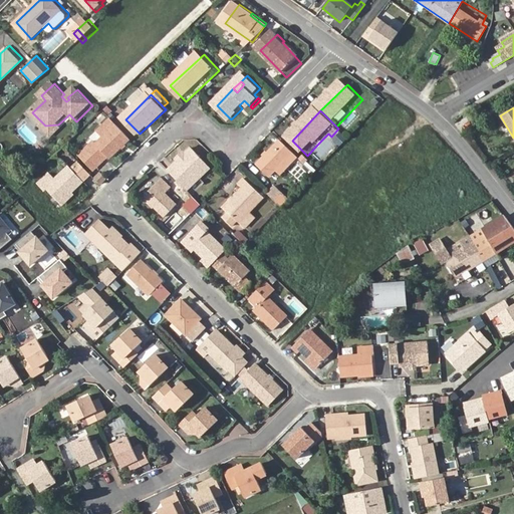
[(32,112),(29,115),(42,129),(40,131),(50,141),(62,130),(58,124),(45,125),(32,112)]
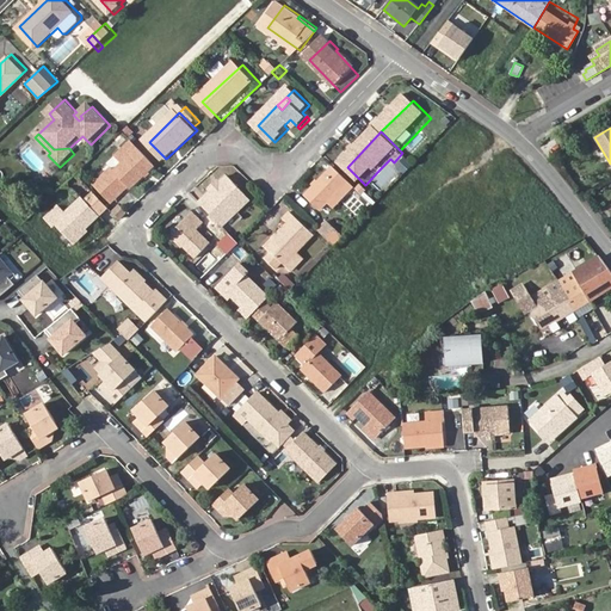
[(137,186),(160,165),(143,148),(121,170),(119,170),(112,177),(128,193),(136,185),(137,186)]
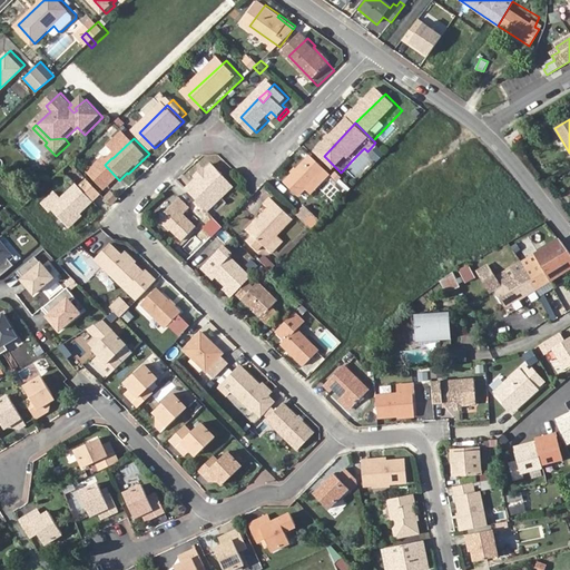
[(364,148),(354,158),(357,161),(367,151),(364,148)]
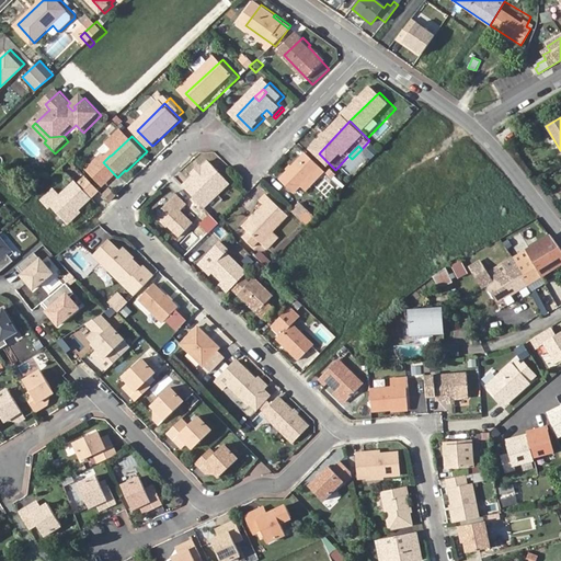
[(327,170),(312,157),(287,182),(301,196),(309,189),(327,170)]
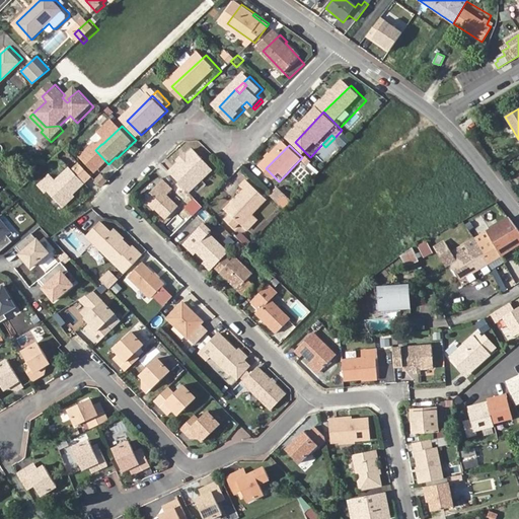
[(176,176),(195,196),(209,182),(207,180),(217,170),(201,153),(196,158),(194,166),(187,166),(176,176)]
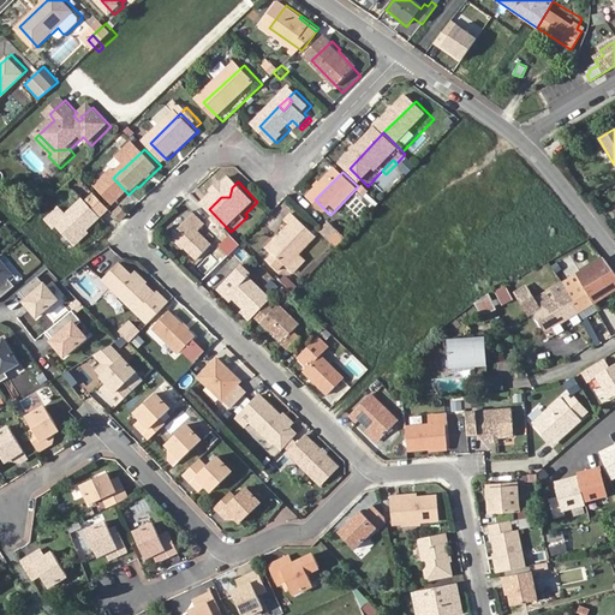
[(219,195),(221,197),(230,197),(232,187),(228,185),(219,195)]
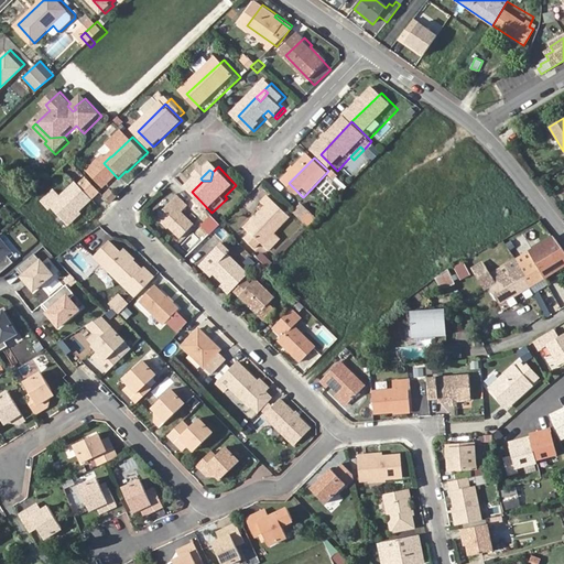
[(328,171),(311,190),(315,195),(334,176),(328,171)]
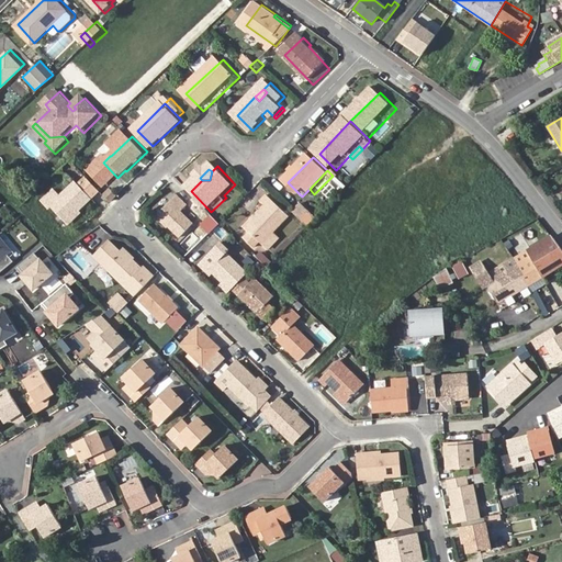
[(87,210),(98,200),(82,183),(67,197),(62,191),(51,202),(57,208),(58,206),(74,222),(87,210)]
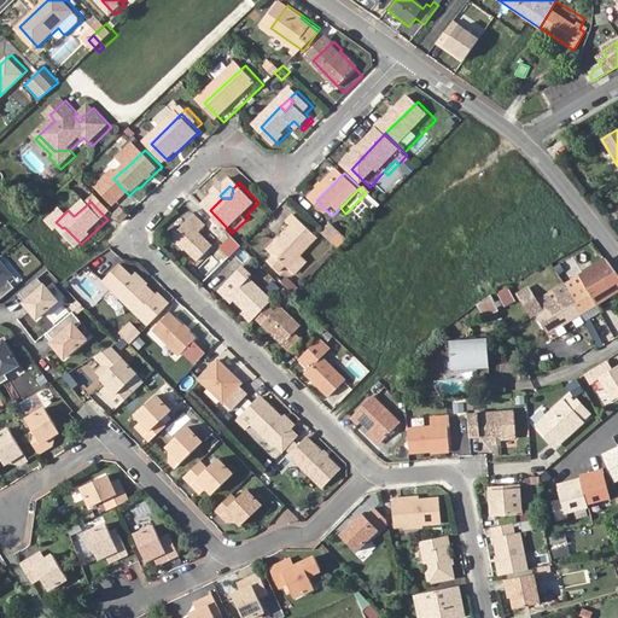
[(246,215),(249,217),(261,207),(258,203),(246,215)]
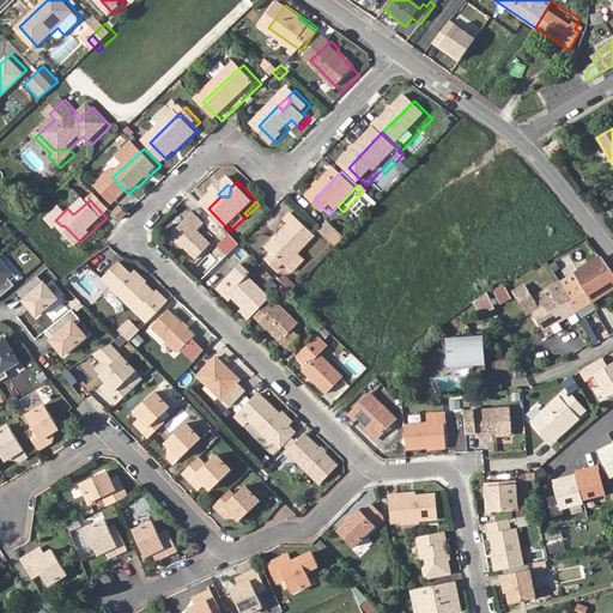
[(119,213),(125,219),(131,212),(126,206),(119,213)]
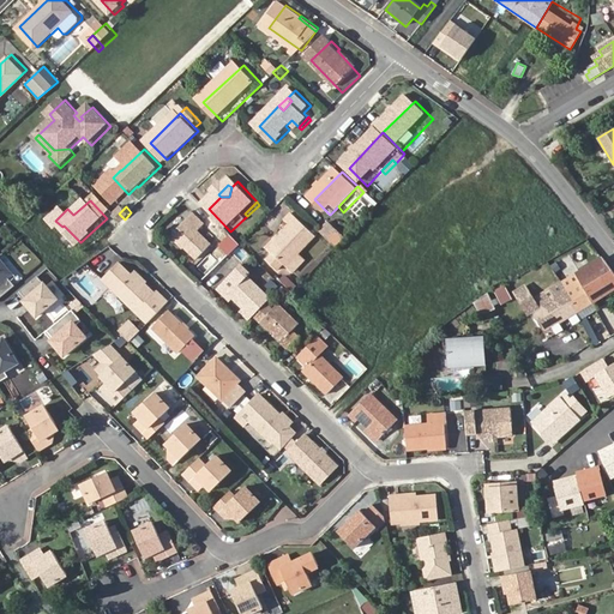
[(179,238),(203,262),(217,247),(204,234),(211,227),(200,216),(179,238)]
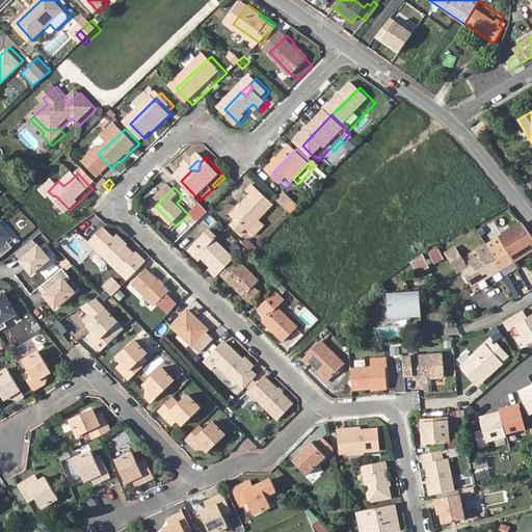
[(250,231),(264,218),(276,207),(259,188),(253,194),(256,197),(237,217),(241,220),(235,227),(243,235),(249,230),(250,231)]
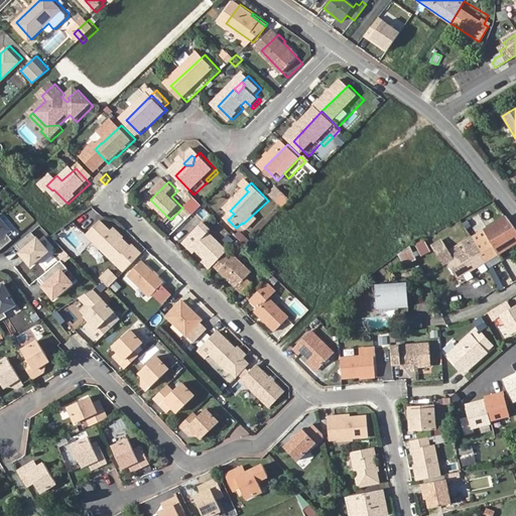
[(281,191),(274,198),(287,212),(294,205),(281,191)]
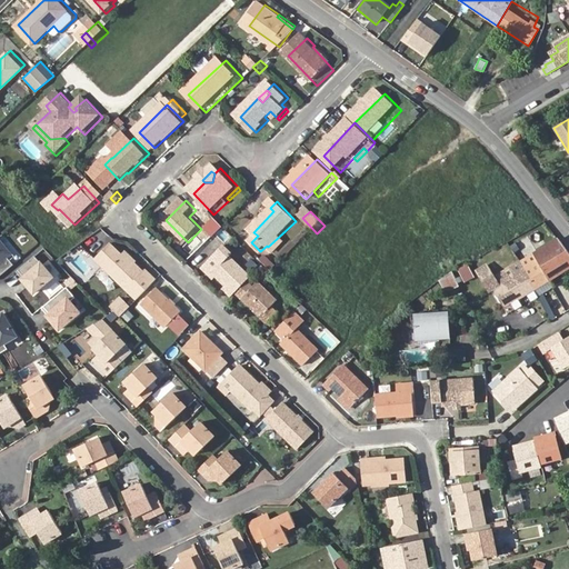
[(91,216),(88,212),(75,225),(78,228),(91,216)]
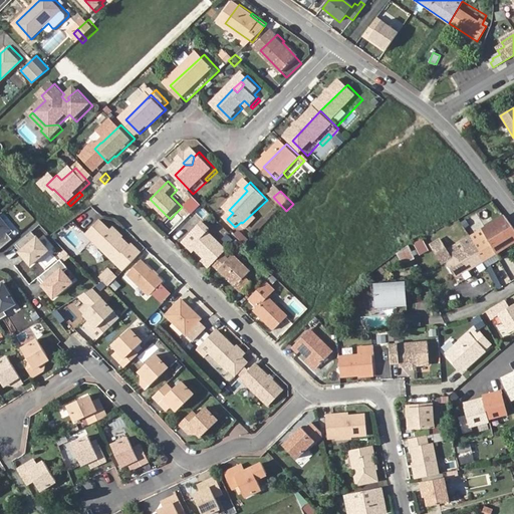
[(192,207),(198,214),(206,207),(199,200),(192,207)]
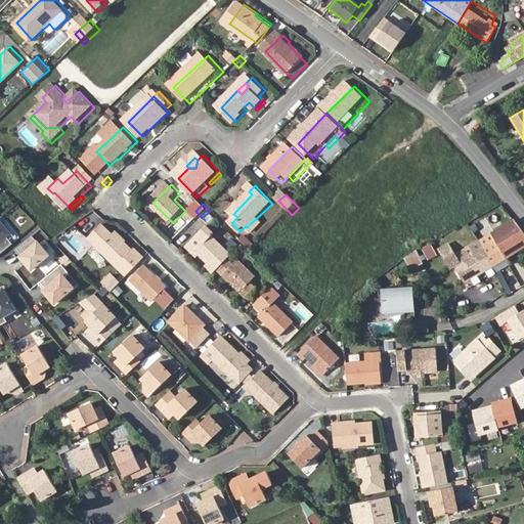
[(263,218),(260,215),(247,227),(250,230),(263,218)]
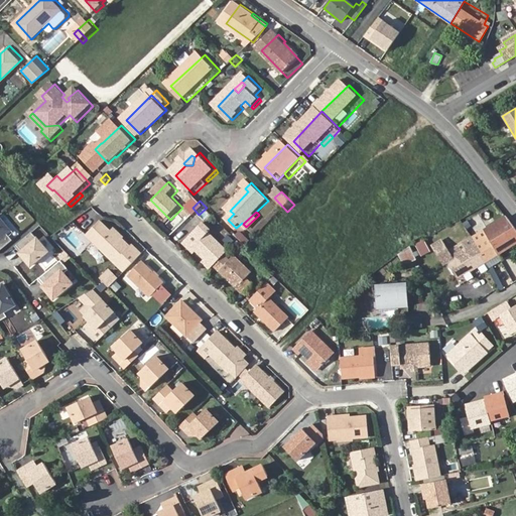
[(0,250),(13,240),(7,232),(10,229),(0,217),(0,250)]
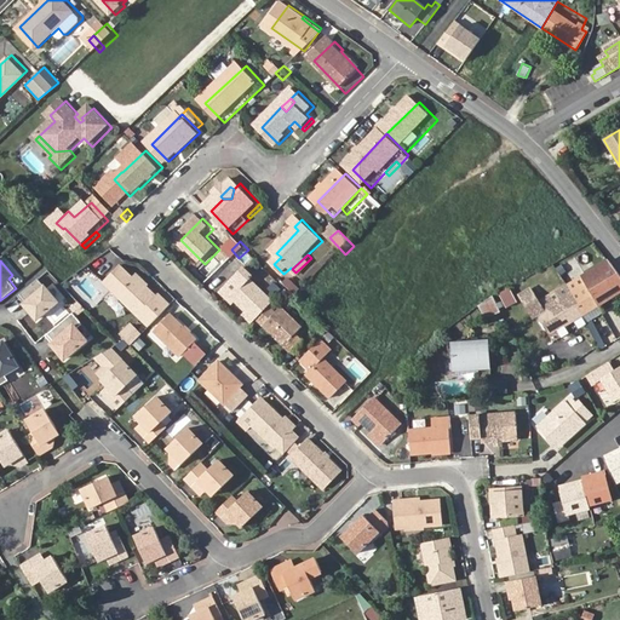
[(619,291),(619,276),(608,260),(566,286),(581,315),(619,291)]
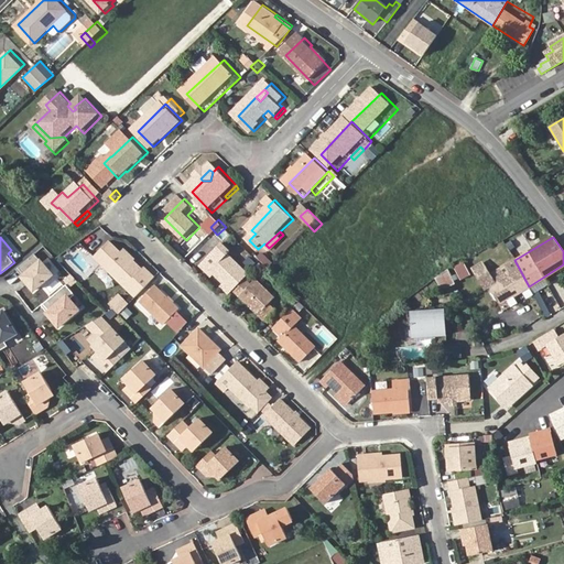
[(227,288),(235,296),(238,293),(249,282),(252,279),(232,258),(236,256),(227,247),(210,262),(219,271),(217,273),(229,285),(227,288)]
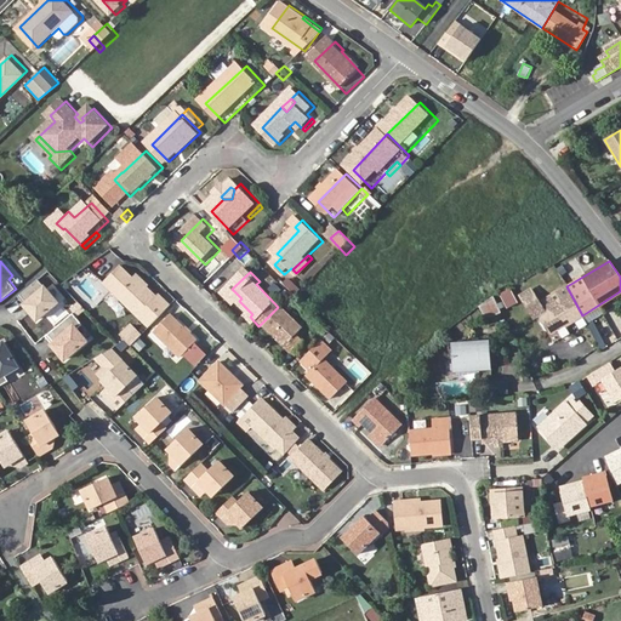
[(153,328),(172,308),(161,297),(160,298),(140,277),(120,295),(142,317),(153,328)]
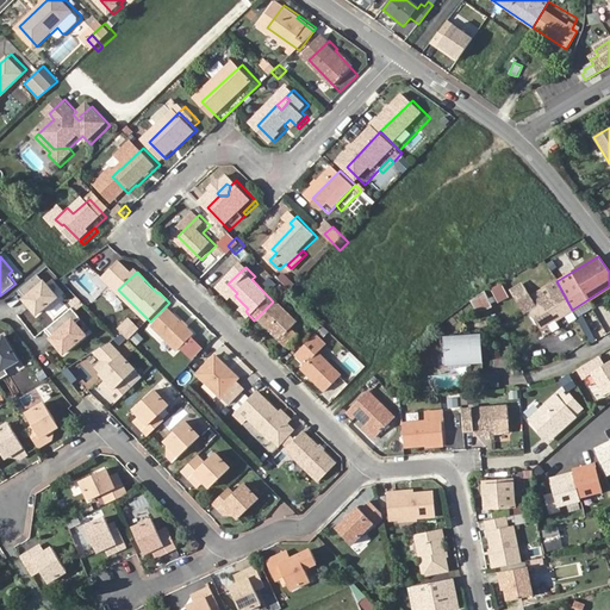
[(32,305),(38,313),(58,297),(38,274),(22,288),(33,304),(32,305)]
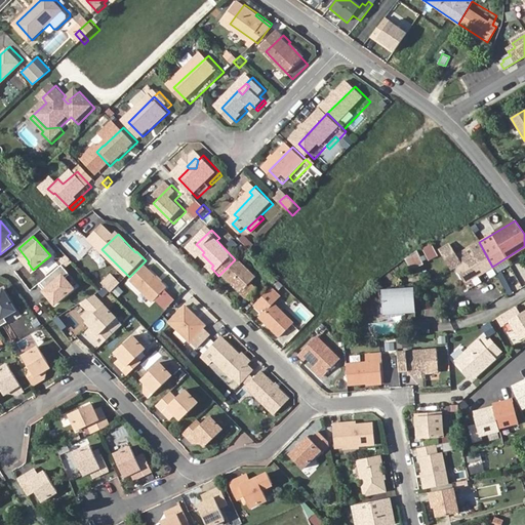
[(438,254),(432,242),(422,246),(429,258),(438,254)]
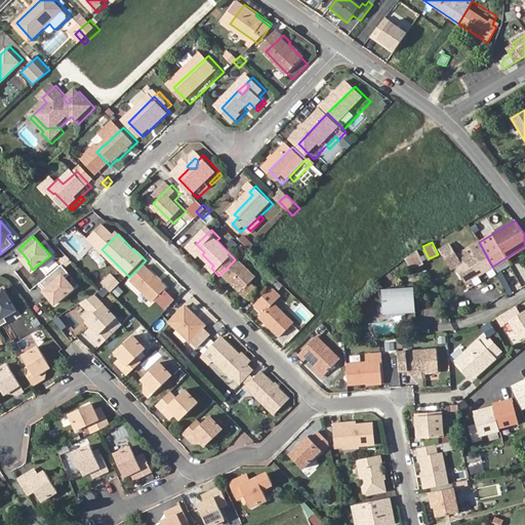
[(478,276),(492,267),(479,242),(455,256),(458,263),(454,265),(469,288),(475,285),(476,286),(482,283),(478,276)]
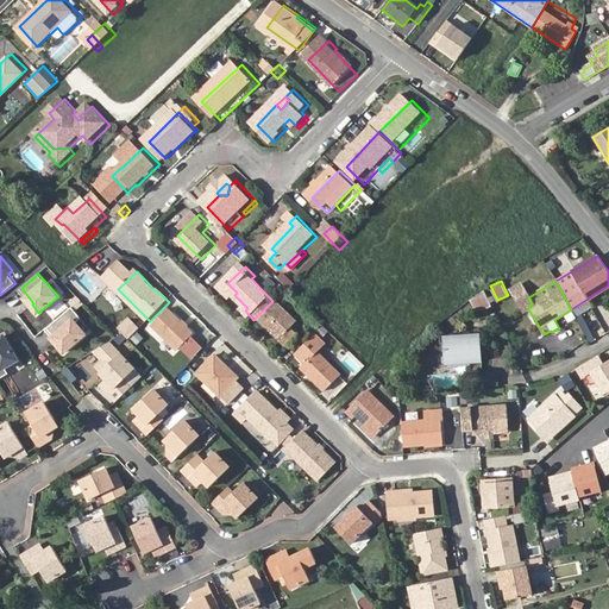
[(231,299),(234,295),(237,293),(227,283),(221,289),(231,299)]
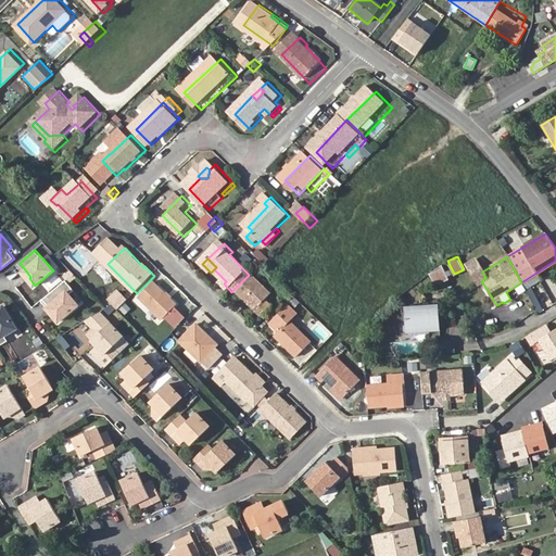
[(440,264),(432,268),(438,281),(452,276),(445,262),(440,264)]
